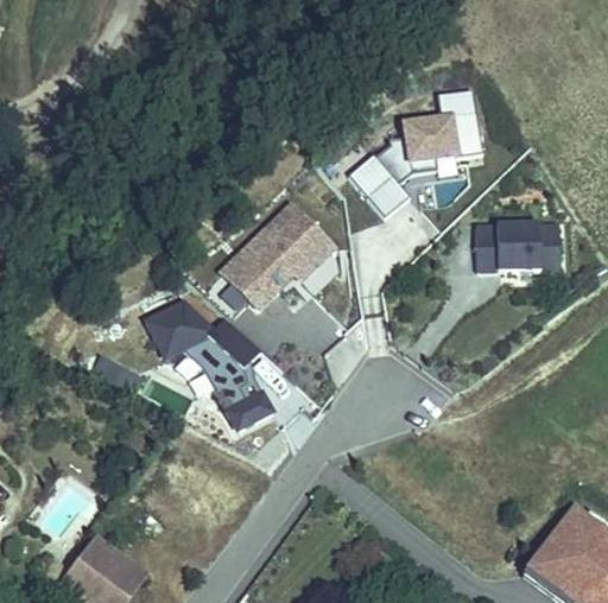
[(348,176),(384,219),(410,196),(399,184),(411,173),(437,170),(435,159),(455,156),(455,158),(482,154),(473,88),(437,94),(441,119),(403,125),(405,139),(388,141),(390,146),(377,157),(373,153),(348,176)]
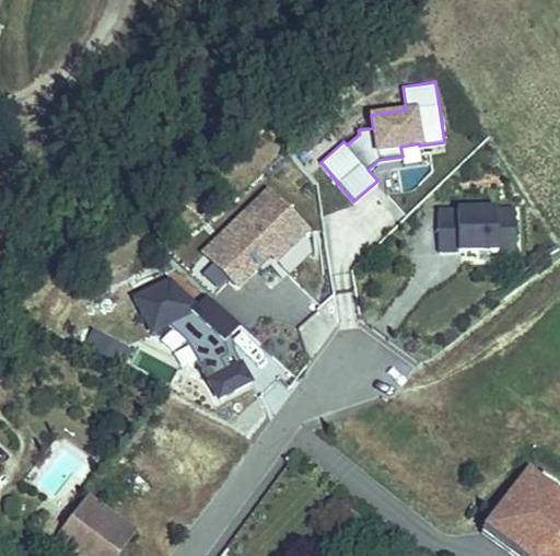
[(229,279),(236,287),(257,266),(252,261),(265,248),(270,253),(276,258),(305,229),(267,190),(223,234),(232,242),(212,263),(203,254),(186,271),(208,291),(212,296),(229,279)]
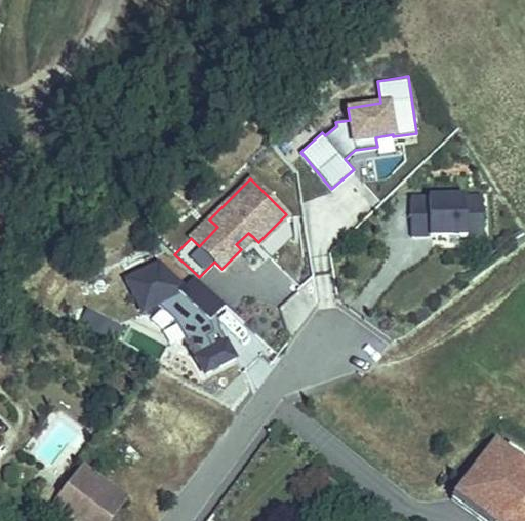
[(410,195),(411,234),(467,233),(467,221),(483,219),(483,193),(410,195)]
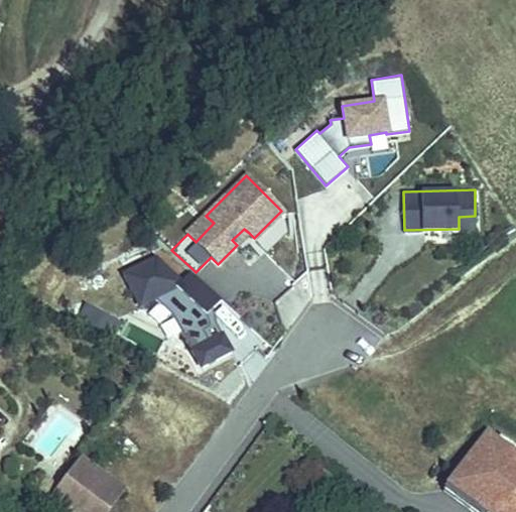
[(187,234),(196,242),(214,223),(206,216),(187,234)]
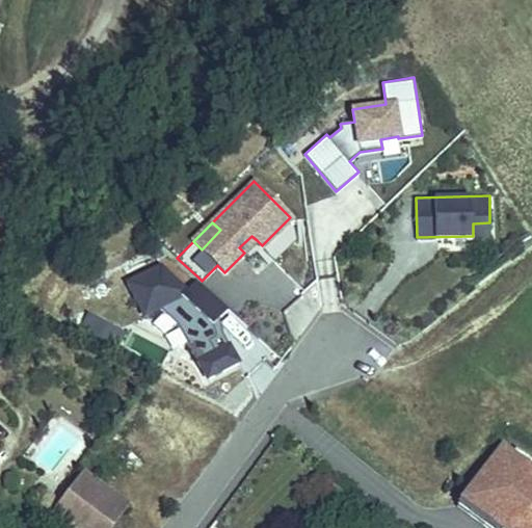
[(473,236),(490,236),(489,222),(473,223),(473,236)]
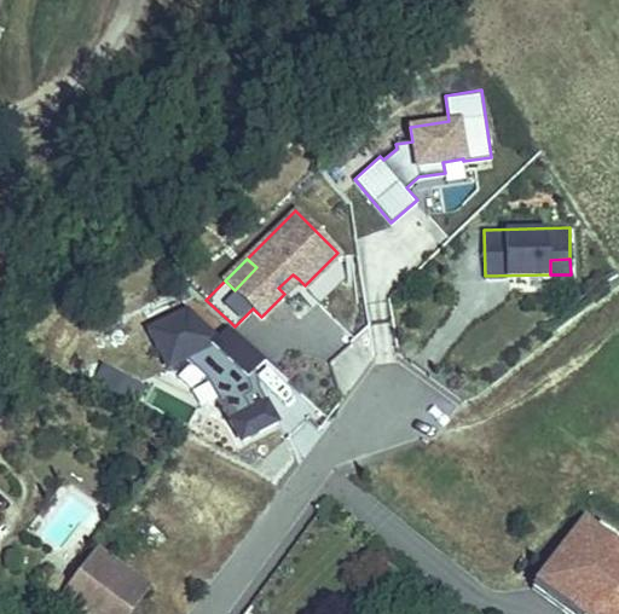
[(278,288),(284,294),(299,279),(293,274),(278,288)]
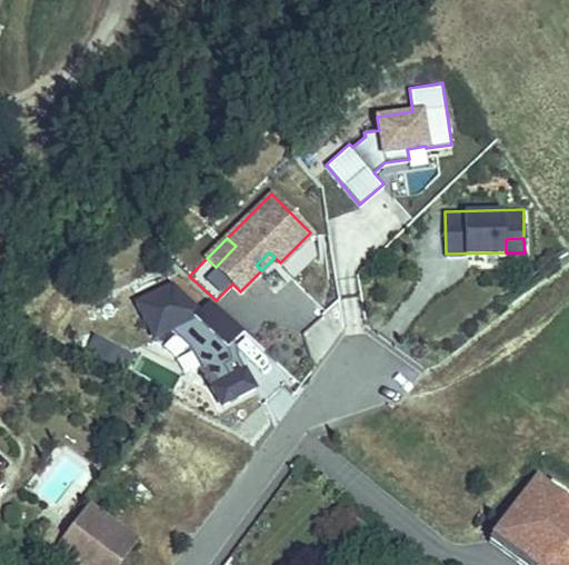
[(189,345),(221,405),(255,387),(245,368),(230,376),(223,364),(231,359),(228,345),(235,338),(245,327),(216,300),(211,296),(199,308),(172,281),(136,300),(155,336),(170,327),(189,345)]
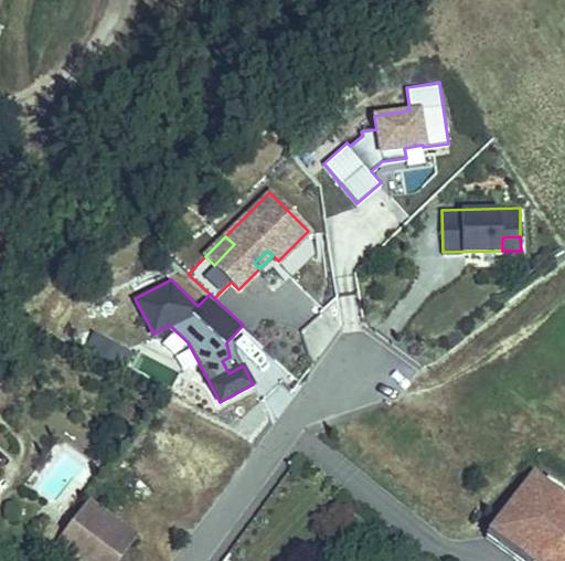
[(228,373),(243,366),(236,352),(233,336),(226,342),(230,357),(222,361),(228,373)]
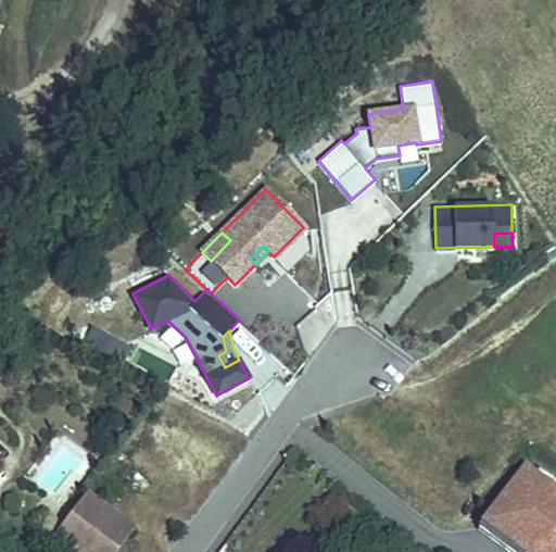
[(555,551),(555,489),(525,466),(485,517),(528,550),(526,551),(555,551)]
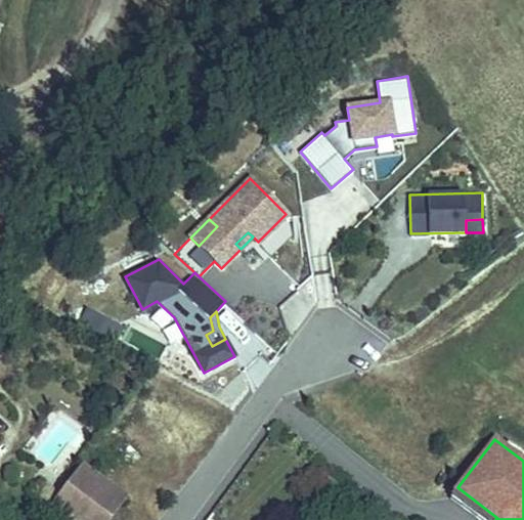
[(48,506),(68,519),(101,519),(121,494),(79,464),(59,490),(48,506)]
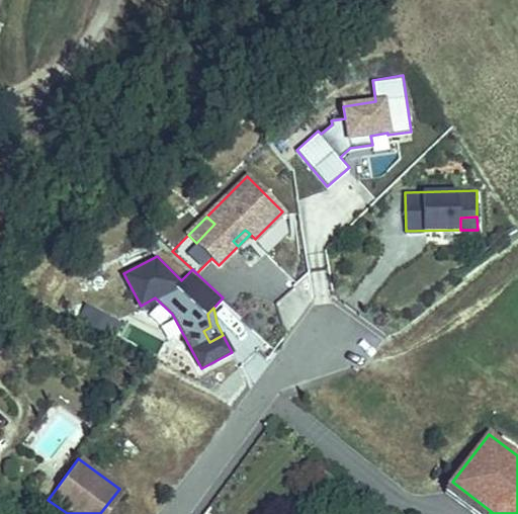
[(27,485),(48,500),(59,485),(38,469),(27,485)]
